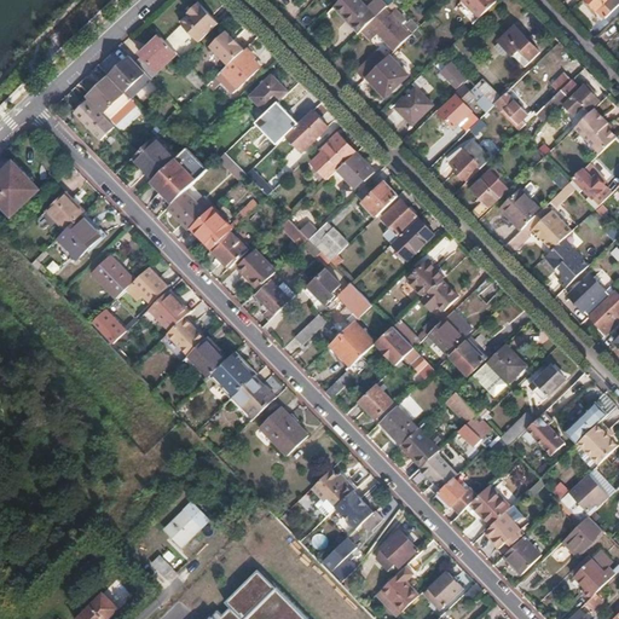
[(375,18),(358,0),(340,0),(340,1),(334,7),(359,34),(365,28),(375,18)]
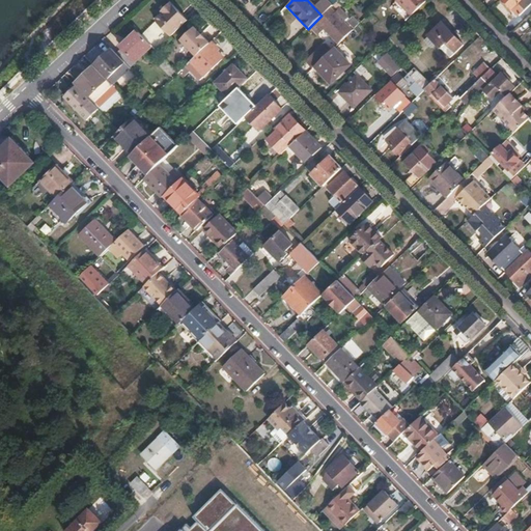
[(427,0),(400,0),(414,14),(427,0)]
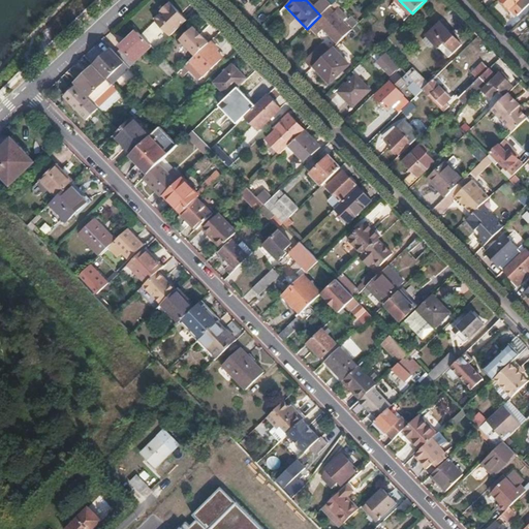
[(511,9),(502,0),(500,0),(499,2),(508,11),(511,9)]
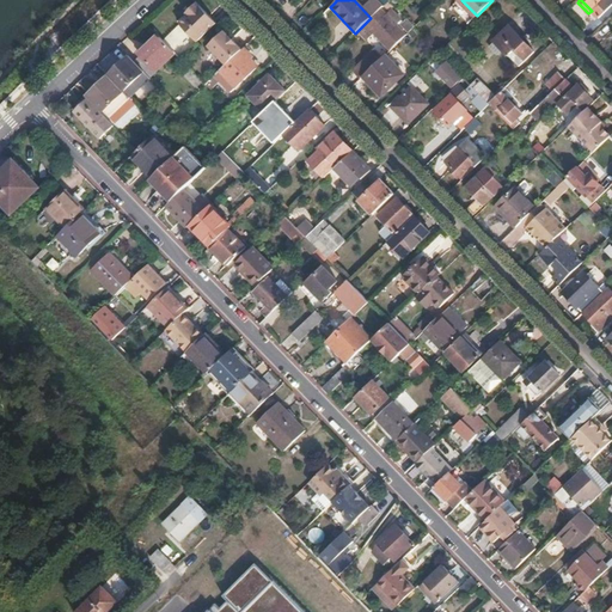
[(581,0),(592,11),(600,18),(611,6),(611,5),(606,0),(581,0)]
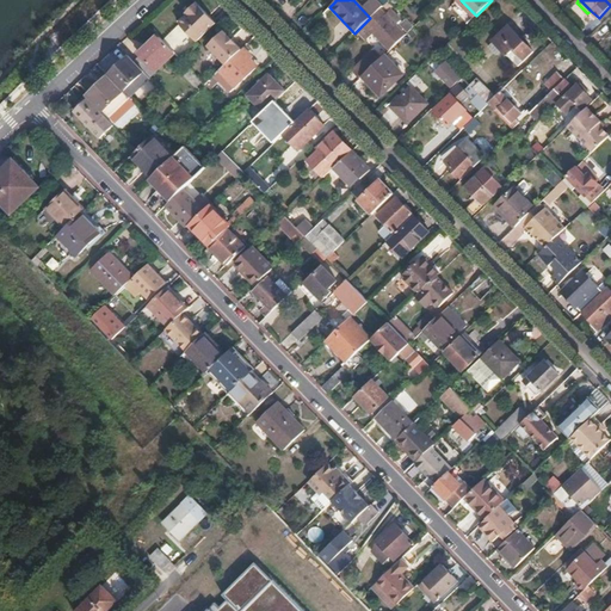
[(199,41),(218,22),(198,1),(191,8),(192,12),(190,14),(181,23),(199,41)]
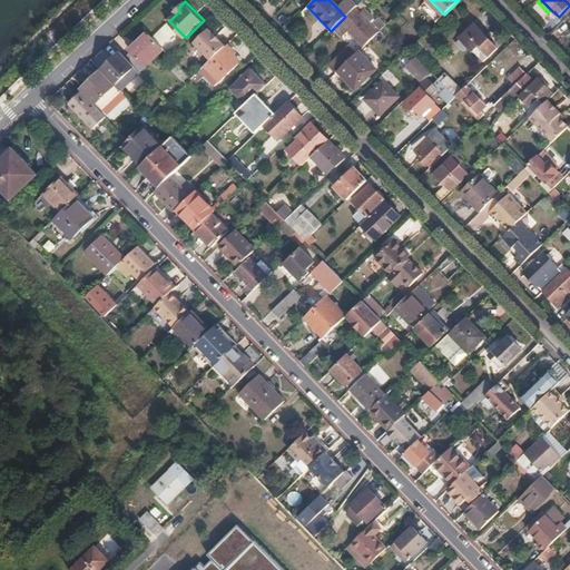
[(369,22),(372,19),(365,12),(362,16),(354,8),(345,17),(336,26),(342,31),(346,28),(364,46),(365,45),(377,32),(369,22)]
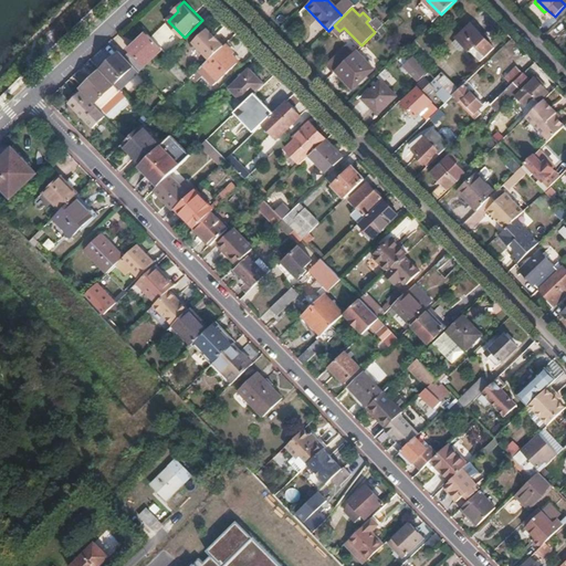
[(378,29),(384,23),(378,18),(373,23),(378,29)]
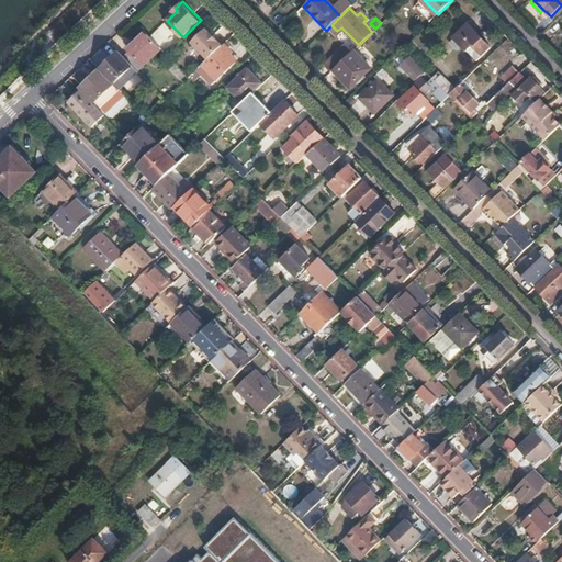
[(491,47),(468,23),(457,34),(463,41),(461,44),(468,52),(470,49),(473,45),(483,55),(491,47)]
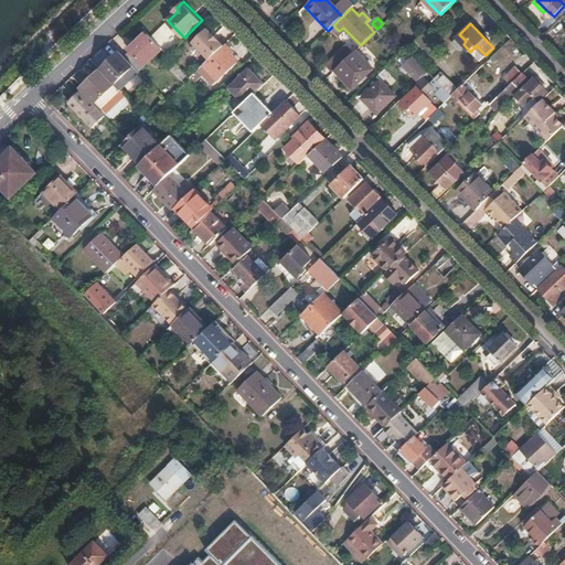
[(406,40),(414,34),(407,27),(400,32),(406,40)]
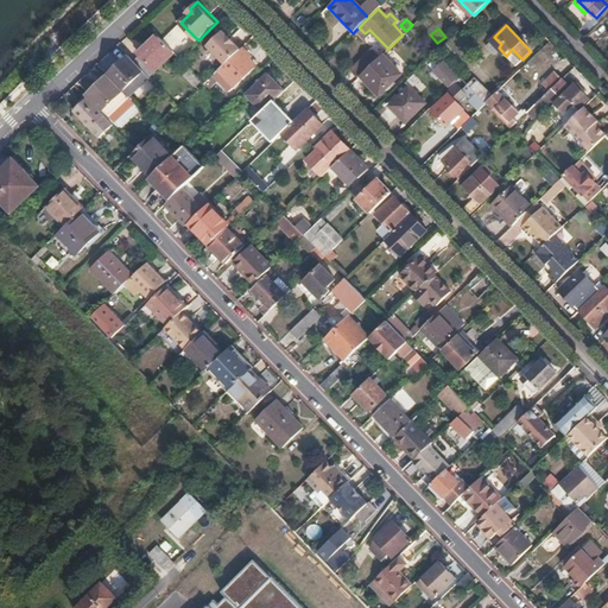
[(242,49),(223,30),(208,45),(227,64),(240,50),(242,49)]
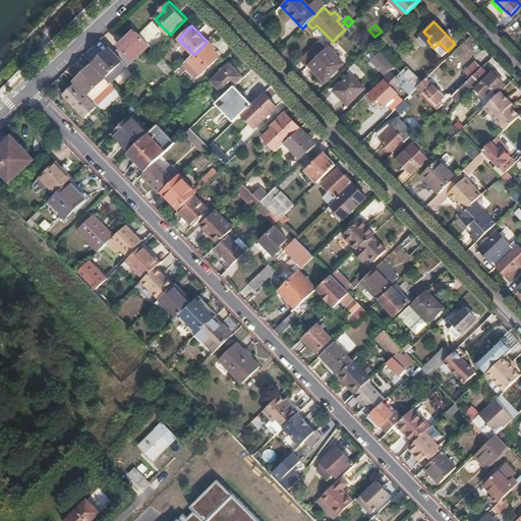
[(129,65),(151,46),(143,38),(126,53),(121,47),(116,51),(124,60),(129,65)]
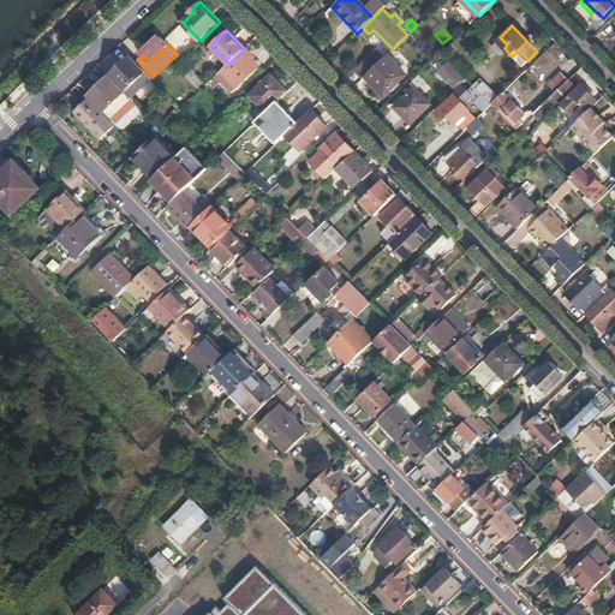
[(356,71),(363,78),(364,77),(387,55),(380,48),(356,71)]
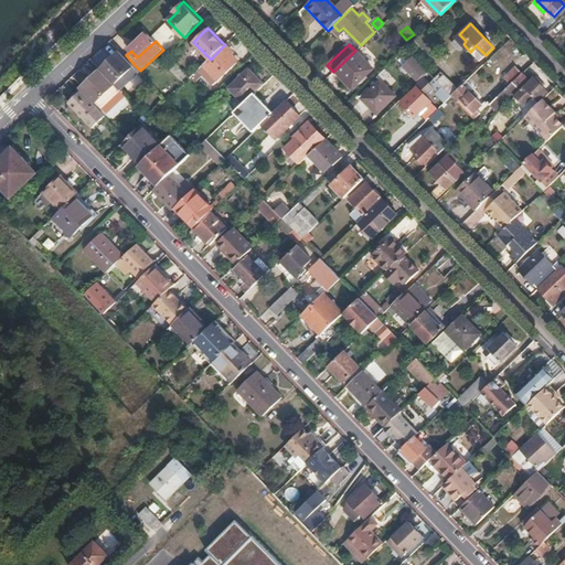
[(380,63),(362,44),(361,45),(355,51),(334,71),(341,78),(344,76),(355,87),(380,63)]
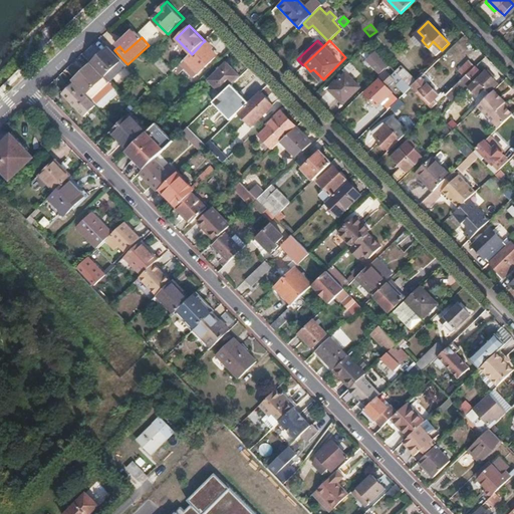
[(442,50),(433,41),(430,45),(438,53),(442,50)]
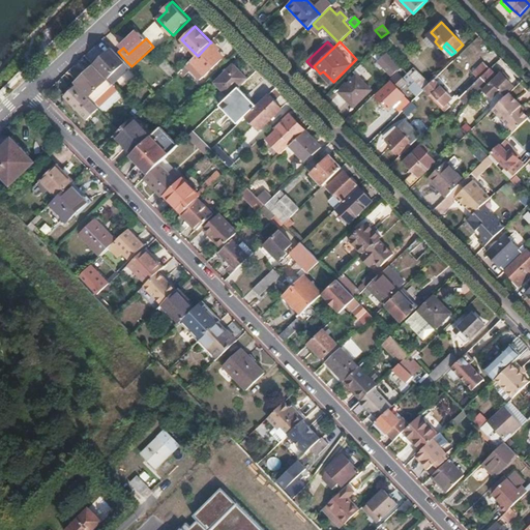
[(205,75),(223,58),(209,43),(198,56),(190,62),(205,75)]
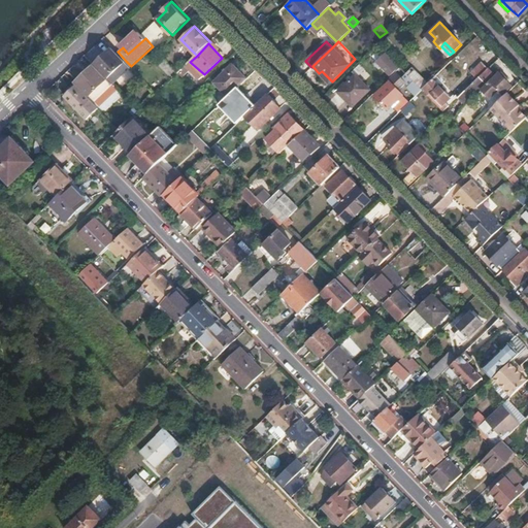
[(118,69),(126,61),(118,52),(112,46),(108,52),(94,64),(108,78),(112,84),(123,73),(118,69)]
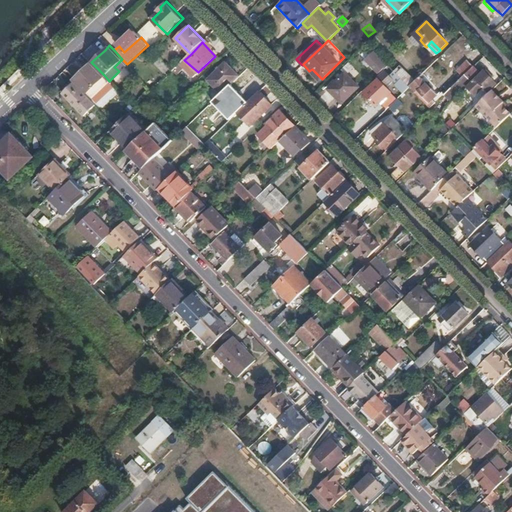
[(162,60),(154,51),(148,56),(157,66),(162,60)]
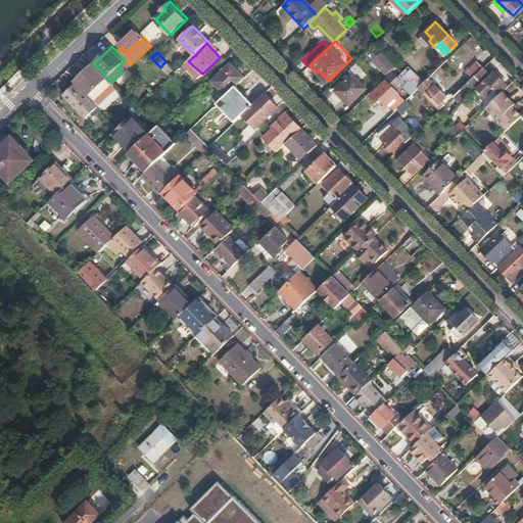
[(381,52),(373,59),(388,74),(395,66),(381,52)]
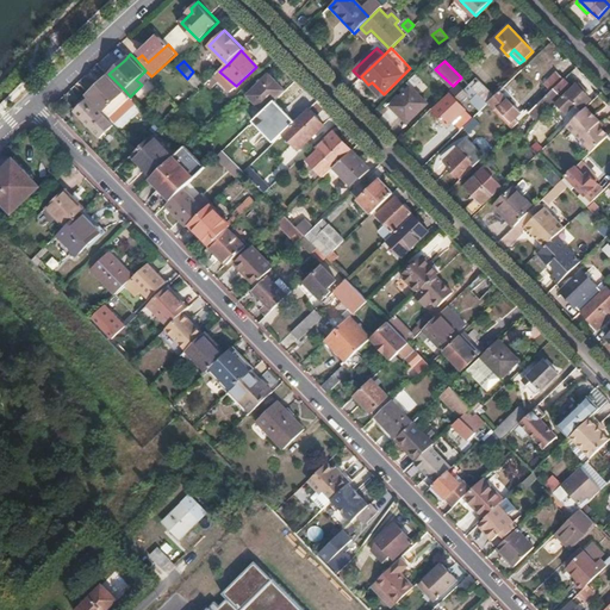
[(142,85),(151,76),(145,70),(136,80),(142,85)]
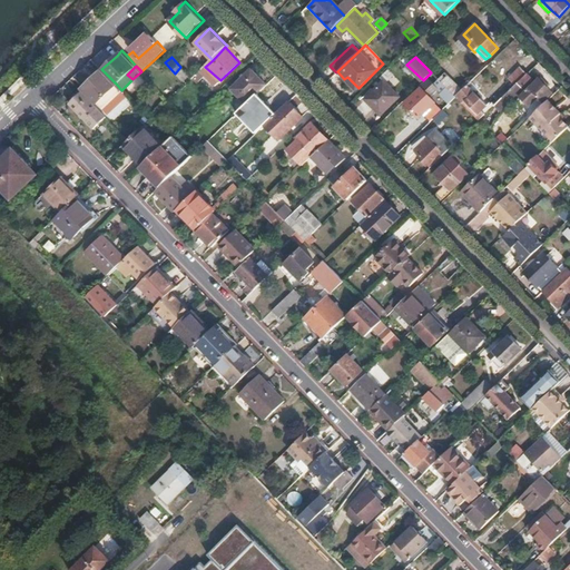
[(516,86),(528,74),(520,66),(508,78),(516,86)]
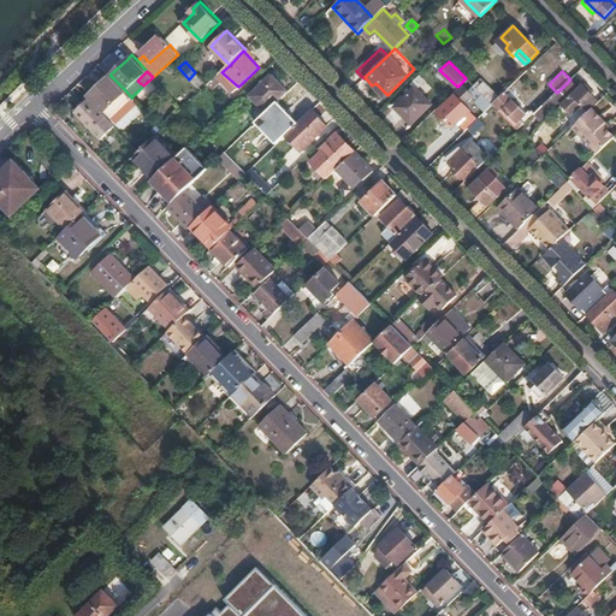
[(250,95),(265,111),(288,90),(276,77),(272,73),(250,95)]
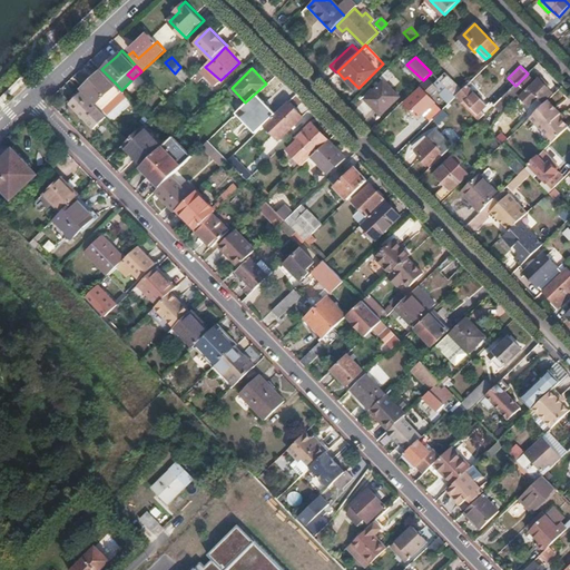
[(98,104),(117,85),(101,69),(89,81),(82,88),(81,88),(97,105),(98,104)]
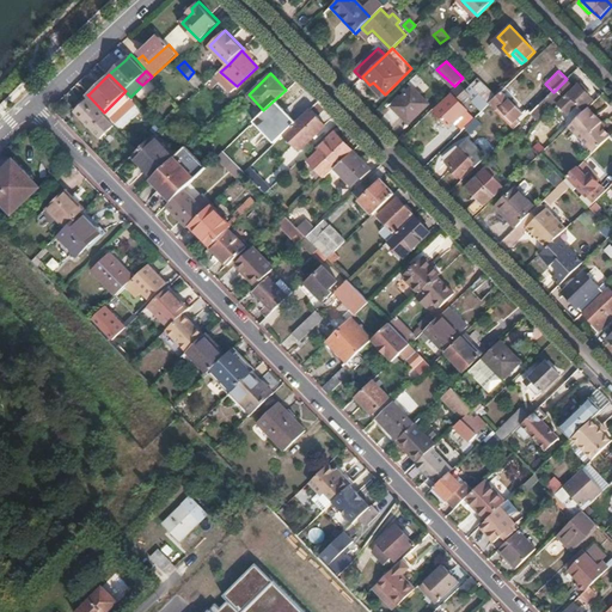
[(418,75),(411,81),(421,95),(428,89),(418,75)]
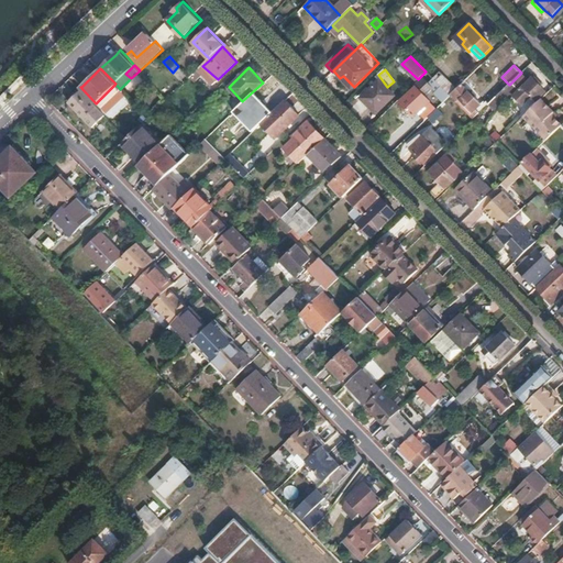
[(289,87),(275,72),(266,81),(285,101),(286,99),(294,91),(289,87)]
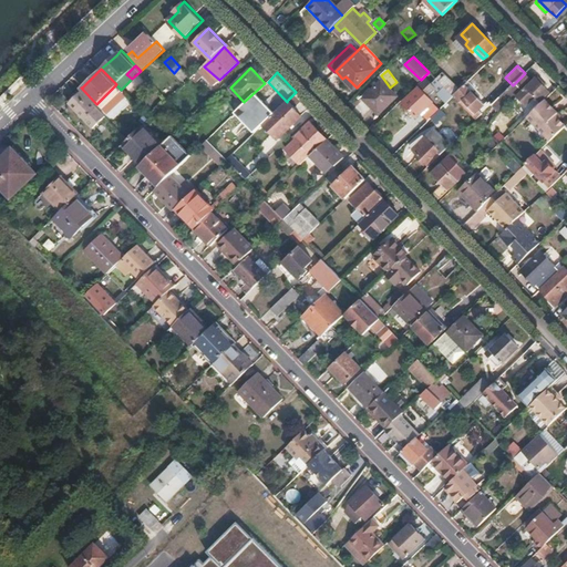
[(421,90),(435,76),(431,72),(416,85),(418,88),(421,90)]
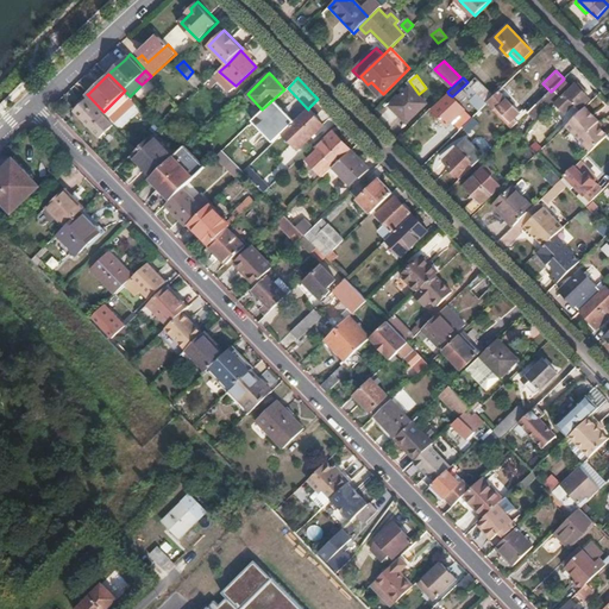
[(494,96),(475,77),(469,83),(471,86),(488,102),(494,96)]
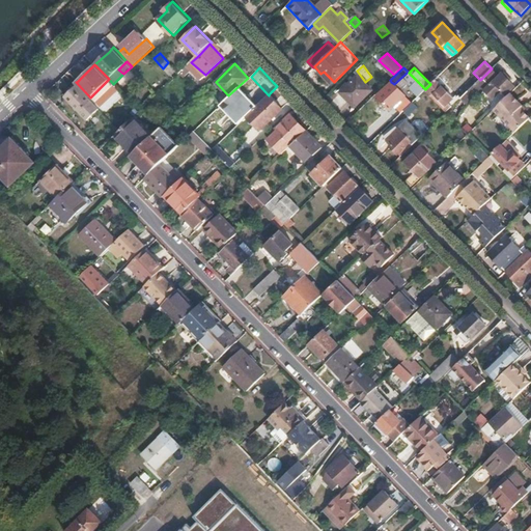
[(472,98),(483,88),(483,86),(497,74),(492,68),(480,80),(467,92),(472,98)]
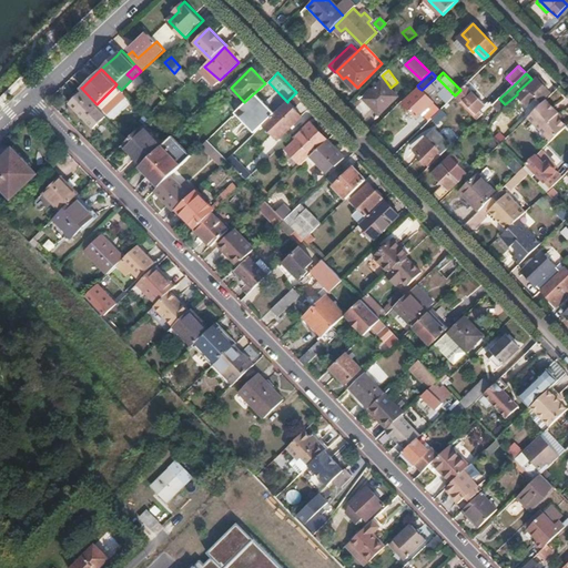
[(357,88),(346,77),(343,79),(354,90),(357,88)]
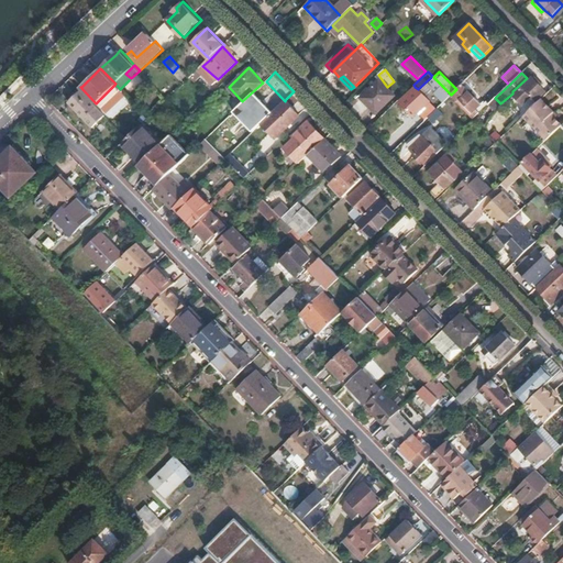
[(545,91),(532,77),(514,96),(523,105),(532,95),(537,99),(545,91)]
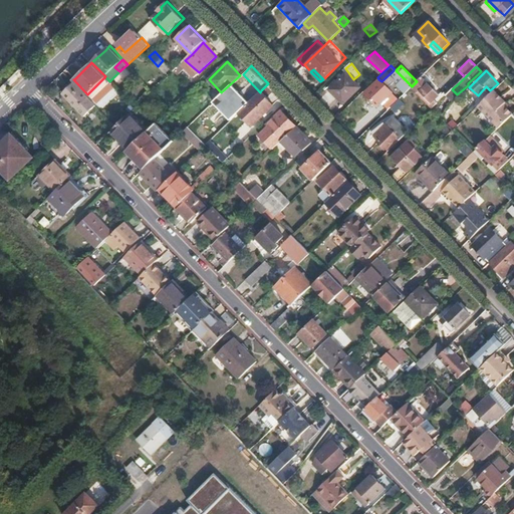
[(387,109),(412,86),(398,72),(395,75),(401,81),(398,85),(398,86),(392,91),(381,81),(378,79),(365,92),(378,106),(381,103),(387,109)]
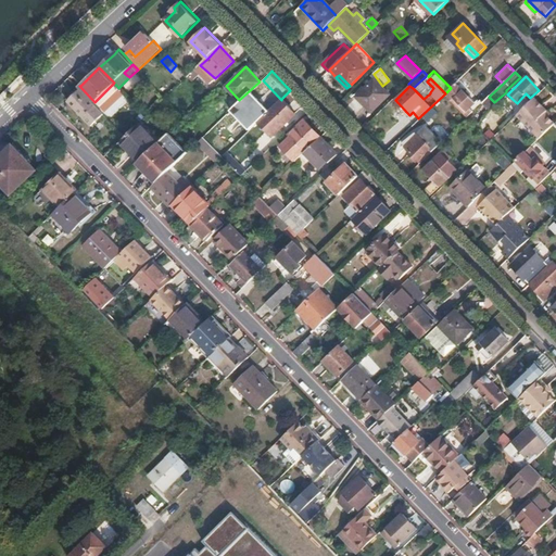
[(390,95),(375,79),(357,97),(371,112),(390,95)]
